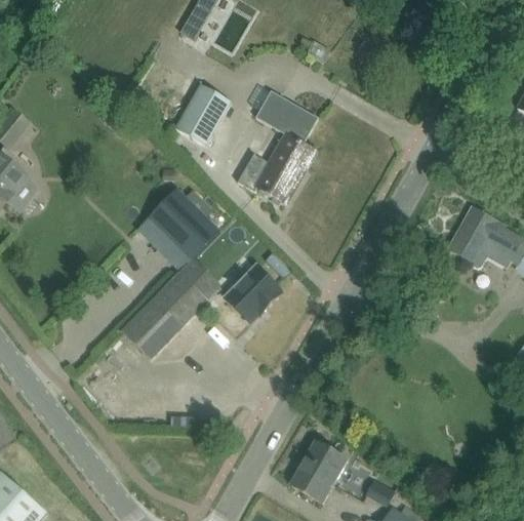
[(187,19),(179,30),(194,38),(200,28),(187,19)]
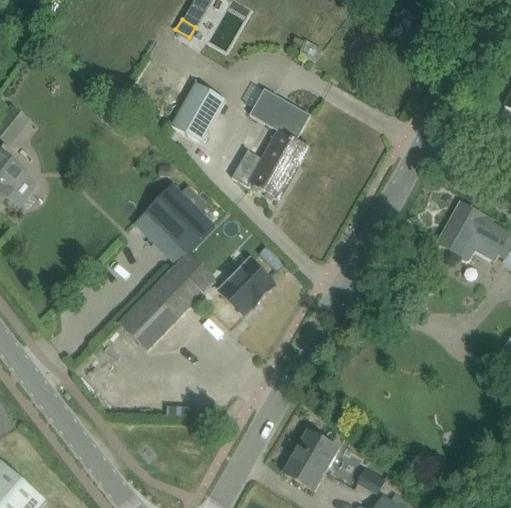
[(197,57),(202,47),(183,38),(178,48),(197,57)]
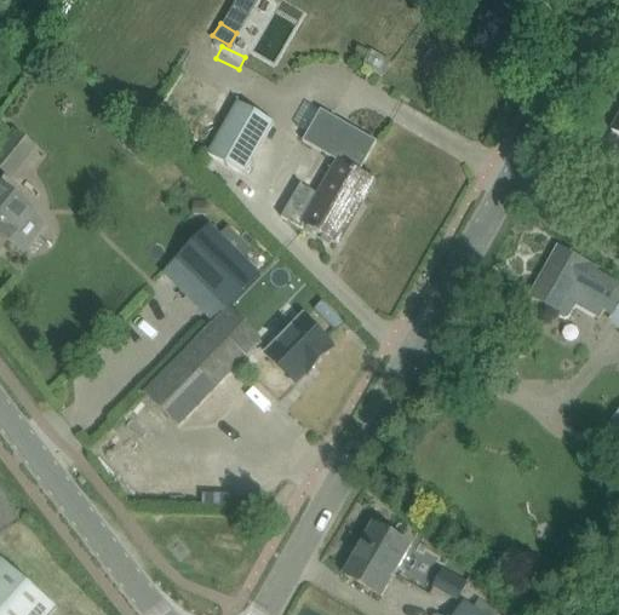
[(205,86),(215,95),(228,79),(218,70),(205,86)]
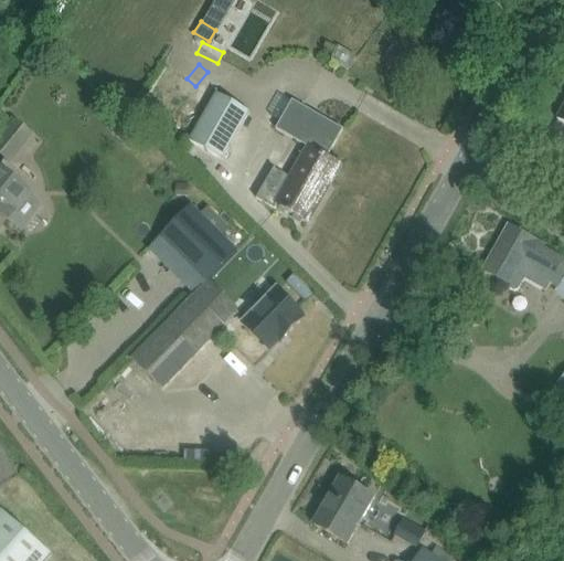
[(285,92),(288,82),(264,74),(261,84),(285,92)]
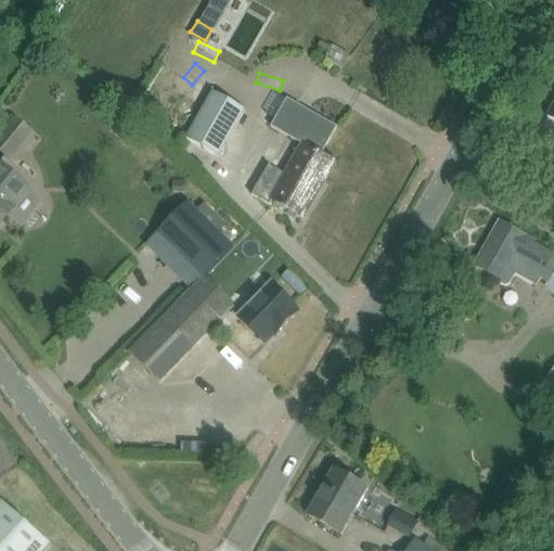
[(183,133),(216,152),(242,105),(209,87),(183,133)]
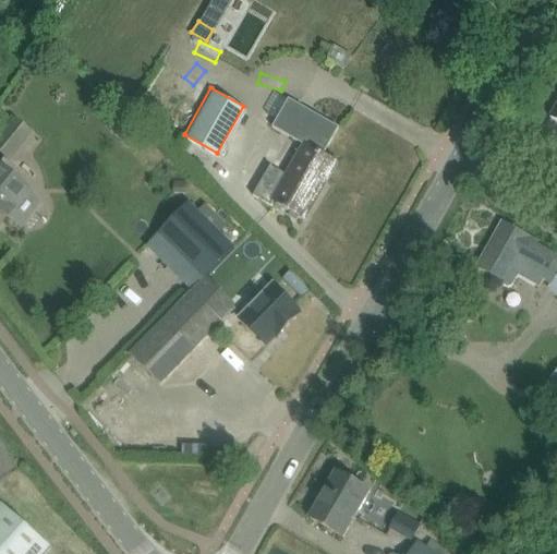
[(269,163),(252,192),(269,202),(271,197),(300,214),(316,185),(314,184),(319,175),(325,179),(336,159),(323,151),(338,124),(288,95),(271,123),(303,142),(285,172),(269,163)]
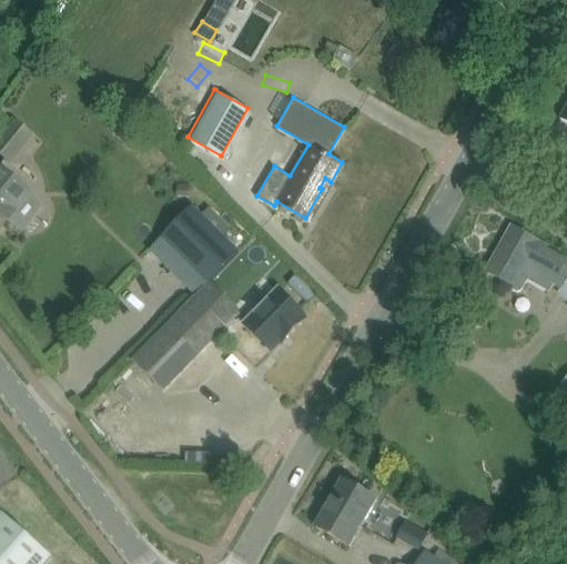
[(24,130),(9,117),(0,127),(0,154),(2,158),(24,130)]
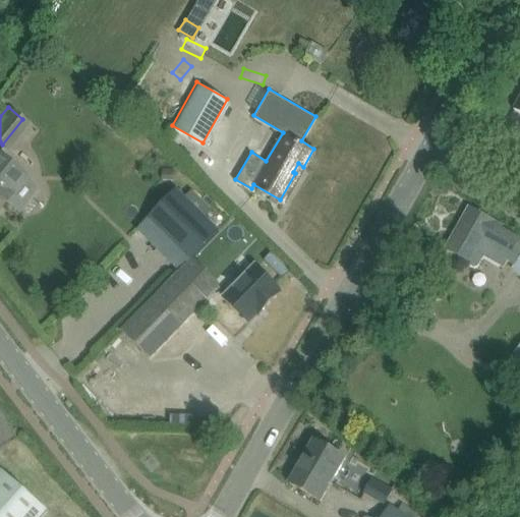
[(33,182),(31,179),(0,154),(0,204),(5,198),(17,209),(32,191),(34,186),(33,182)]
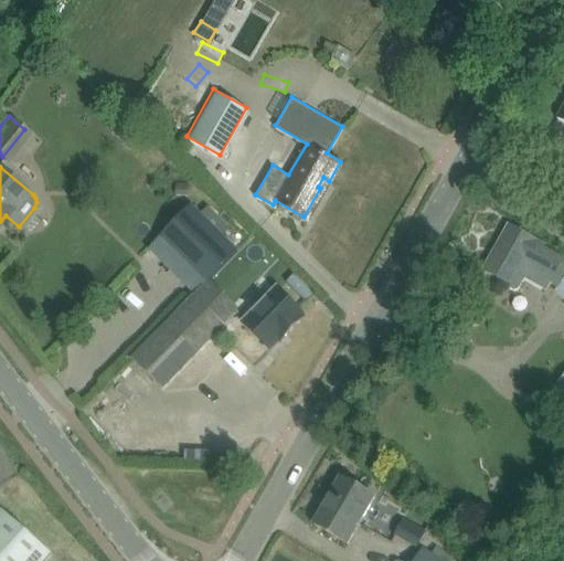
[(160,233),(205,278),(206,278),(236,247),(191,202),(160,233)]
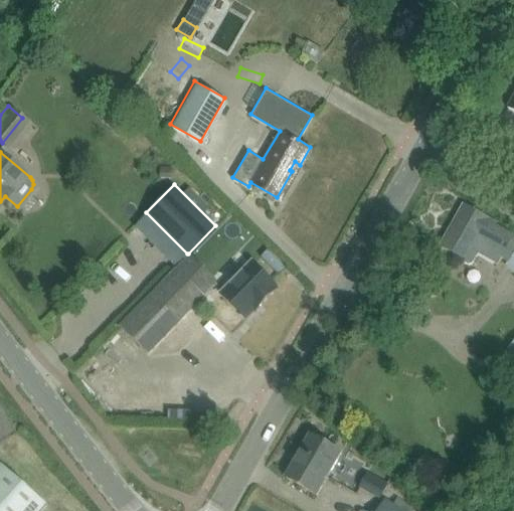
[(507,259),(506,260),(513,266),(513,234),(512,233),(494,223),(496,220),(463,201),(440,242),(465,257),(471,246),(496,261),(500,252),(507,259)]
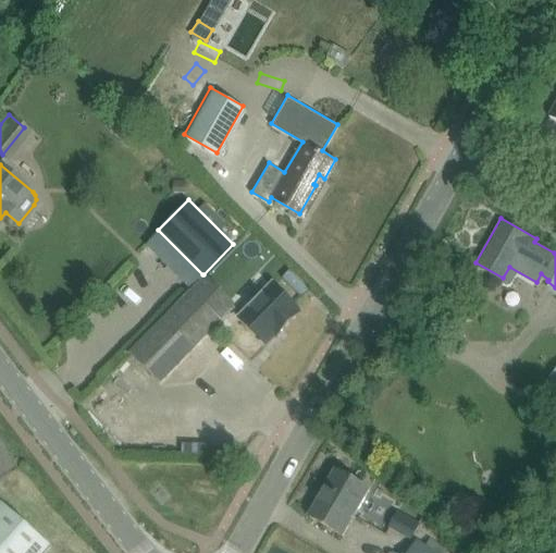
[(221,317),(234,305),(204,274),(202,274),(127,351),(159,381),(221,317)]
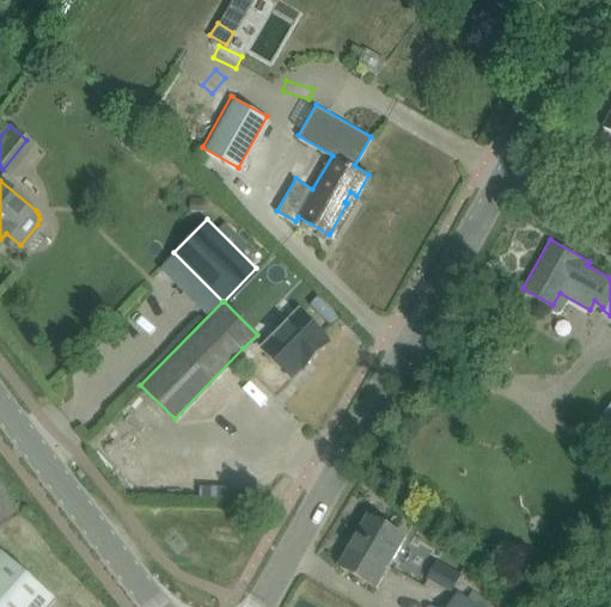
[(299,310),(262,347),(291,375),(300,365),(303,366),(328,341),(325,339),(328,337),(299,310)]
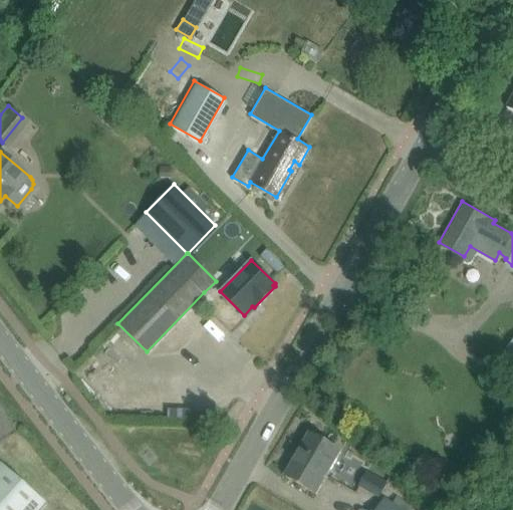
[(512,345),(498,362),(512,374),(512,345)]
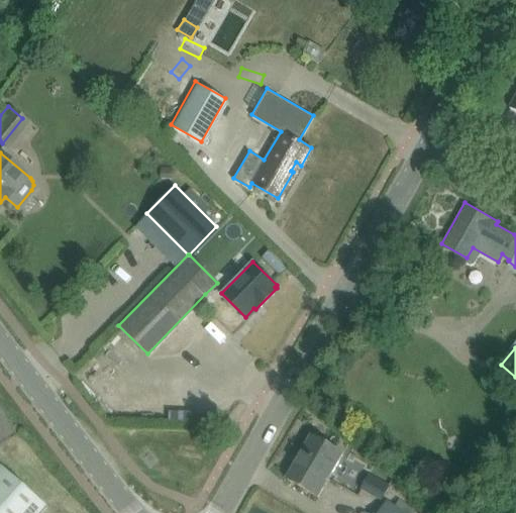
[(310,433),(286,476),(317,494),(341,451),(310,433)]
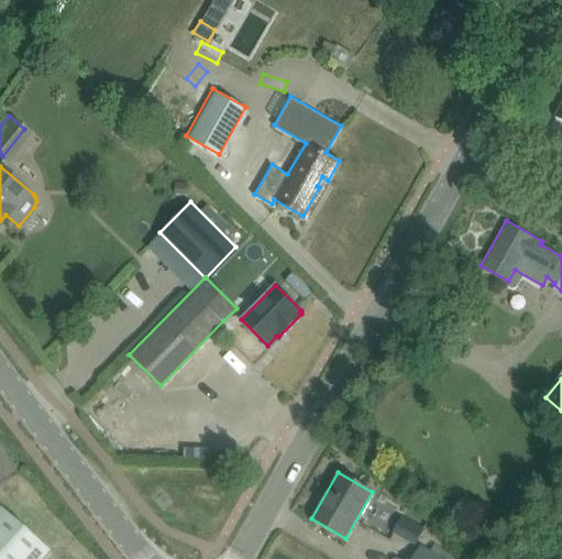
[(0,558),(41,558),(51,549),(0,505),(0,558)]
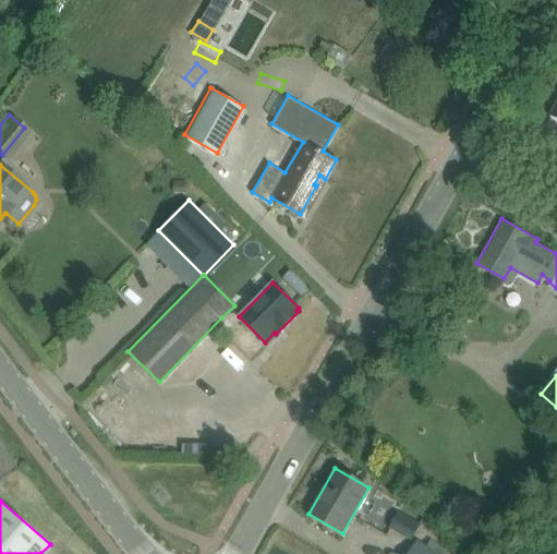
[(396,509),(385,526),(408,539),(418,522),(413,519),(396,509)]
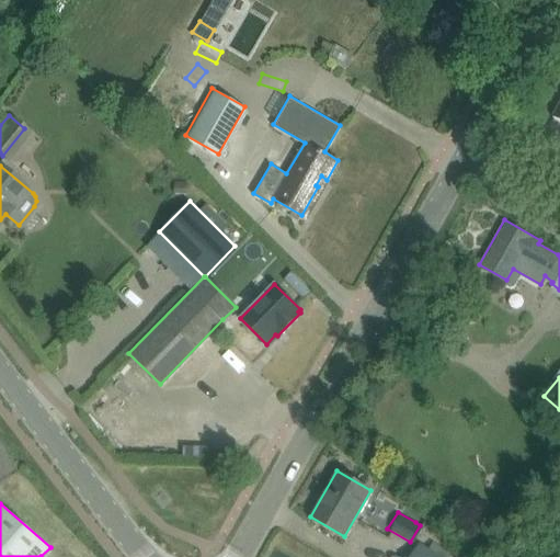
[(444,556),(418,541),(407,556),(444,556)]
